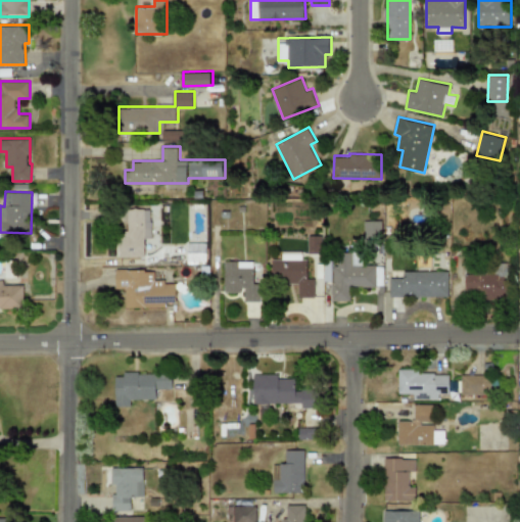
[(146,256),(146,239),(154,238),(153,232),(160,232),(160,207),(129,208),(129,230),(120,230),(121,256),(146,256)]
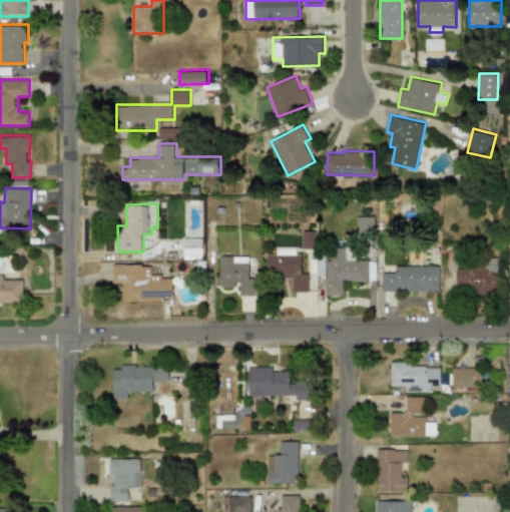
[(303,247),(316,247),(317,231),(304,230),(303,247)]
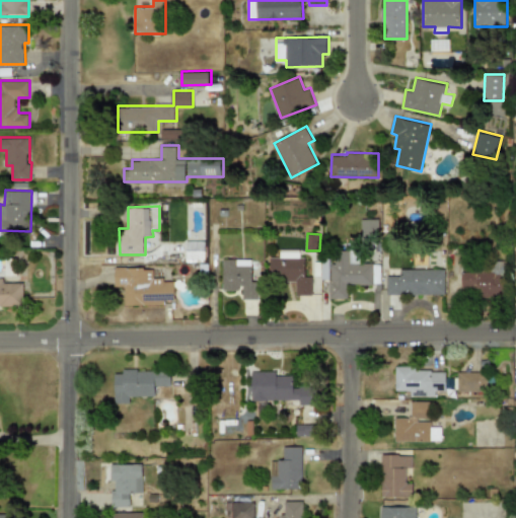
[(188,261),(206,261),(206,240),(188,240),(188,261)]
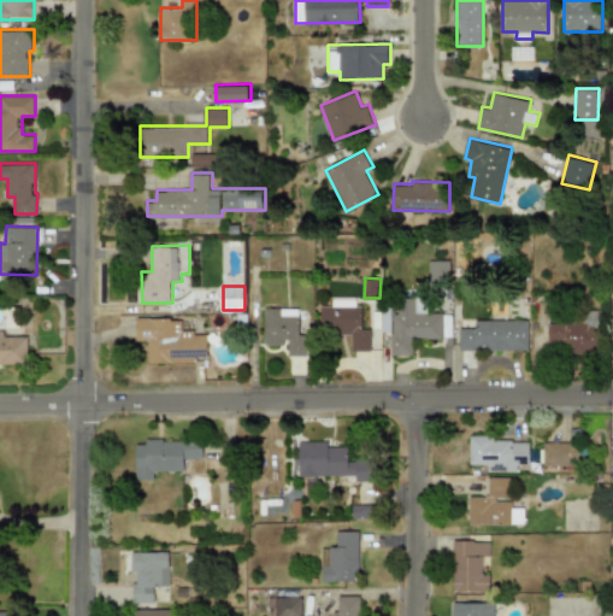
[(357,297),(334,297),(334,305),(322,305),(322,333),(353,333),(353,350),(372,350),(372,327),(364,327),(364,305),(357,305),(357,297)]
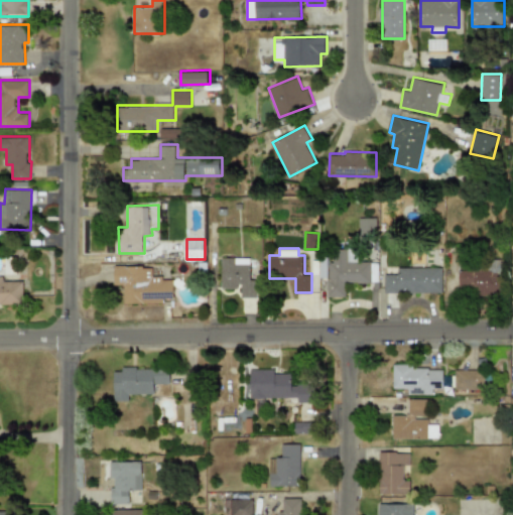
[(255,257),(223,256),(222,288),(241,288),(241,294),(255,295),(255,257)]
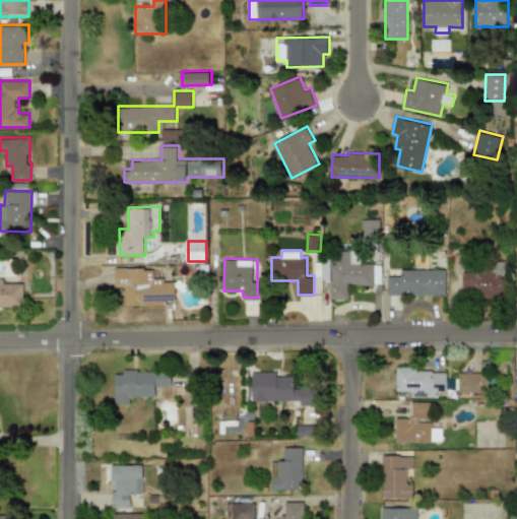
[(126,305),(177,304),(176,281),(166,281),(166,277),(155,277),(155,267),(116,268),(117,286),(126,285),(126,305)]
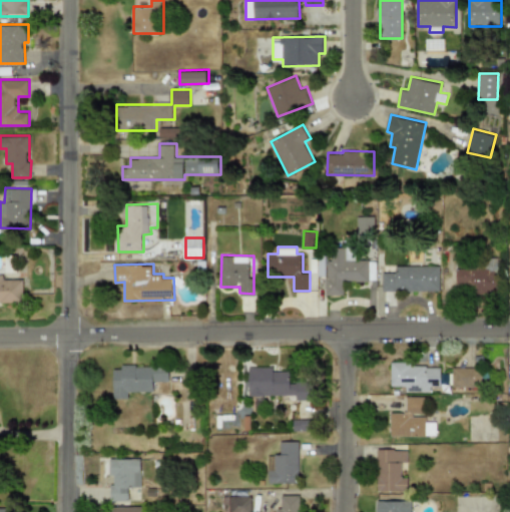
[(440,265),(396,266),(396,272),(383,272),(383,291),(441,290),(440,265)]
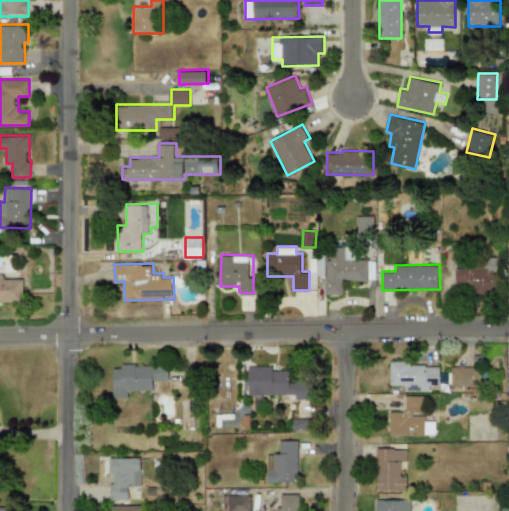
[(456,268),(456,292),(498,292),(497,266),(456,268)]
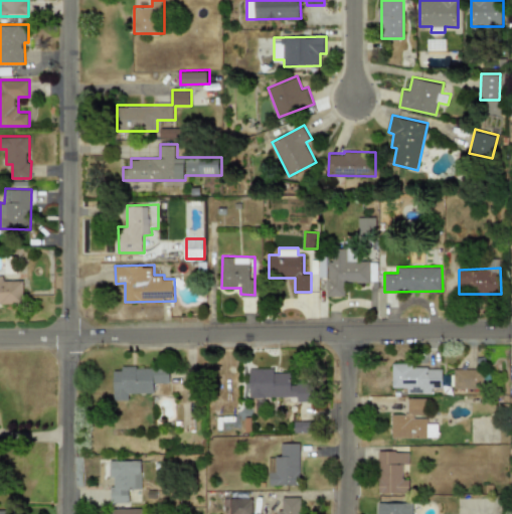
[(0,303),(24,303),(23,280),(4,280),(4,276),(0,276),(0,303)]
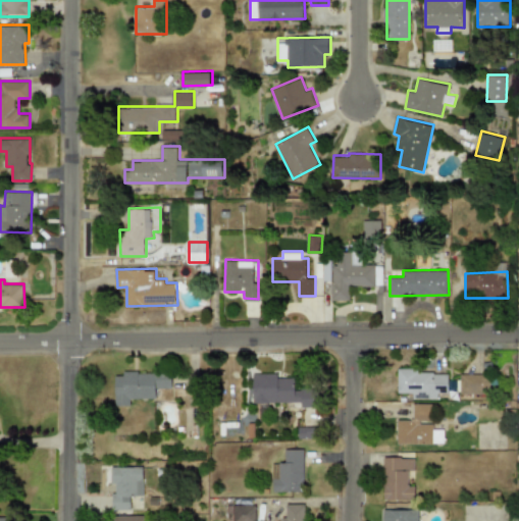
[(399,393),(414,393),(414,398),(438,398),(438,392),(449,392),(449,370),(399,370),(399,393)]
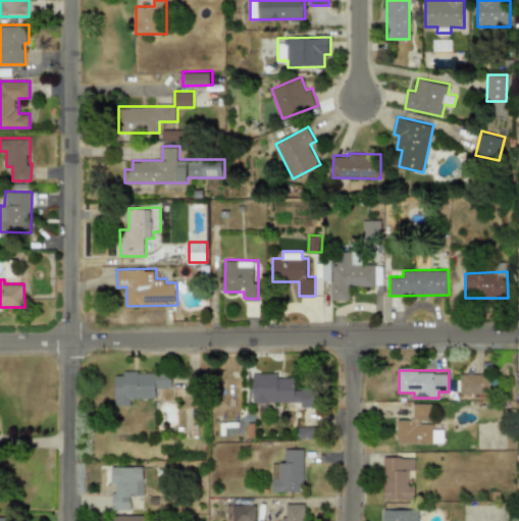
[(116,405),(132,405),(132,398),(157,398),(157,387),(173,387),(173,372),(116,372),(116,405)]
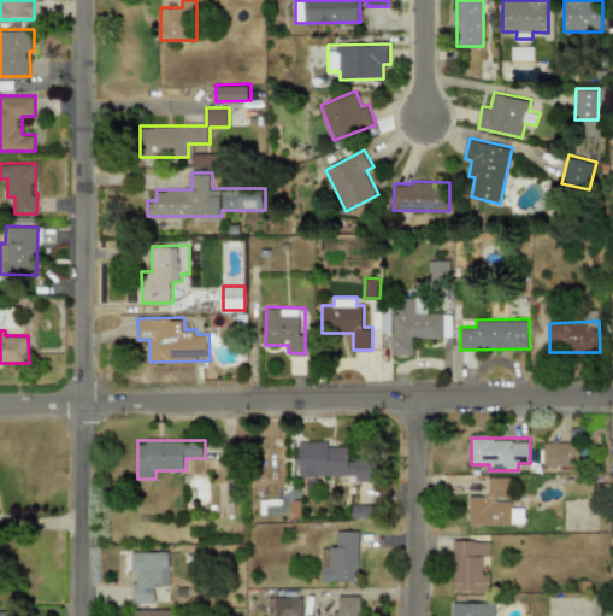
[(300,476),(372,475),(372,458),(349,459),(349,445),(330,446),(329,440),(300,441),(300,476)]
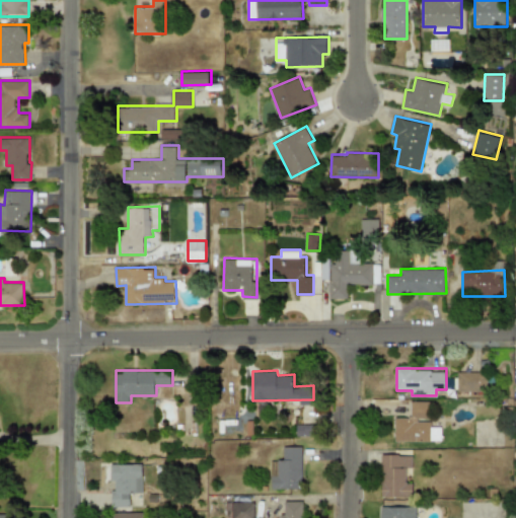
[(488,371),(458,371),(458,391),(488,391),(488,371)]
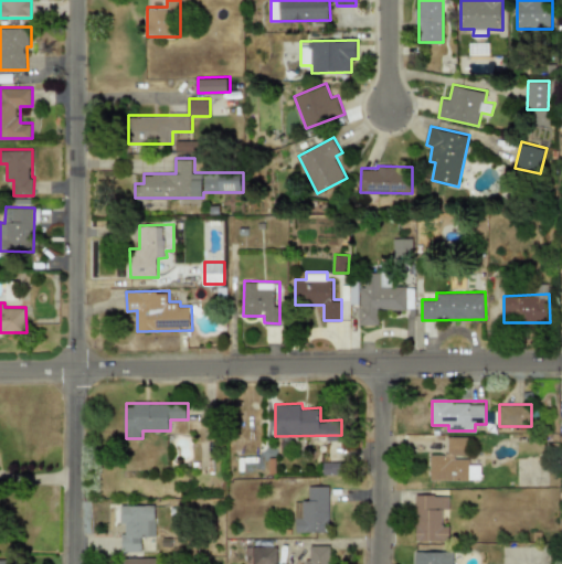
[(431,479),(469,480),(469,458),(466,458),(467,436),(449,436),(448,454),(431,453),(431,479)]
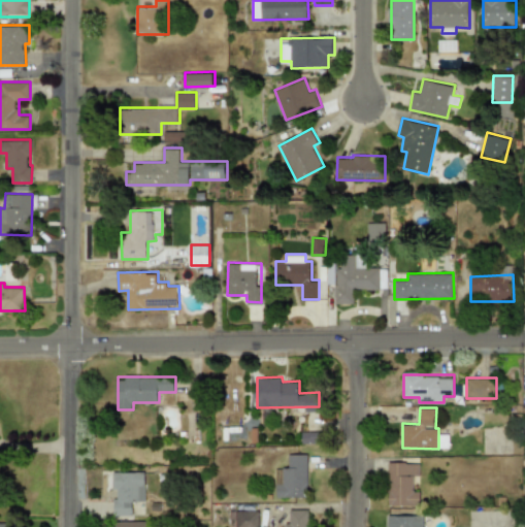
[(277,497),(309,496),(308,453),(289,454),(290,467),(276,468),(277,497)]
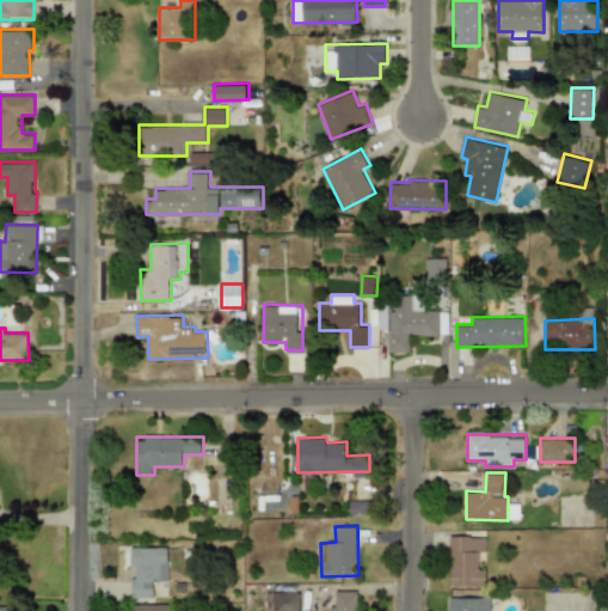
[(450,586),(487,585),(487,568),(480,568),(480,550),(486,550),(486,536),(450,536),(450,586)]
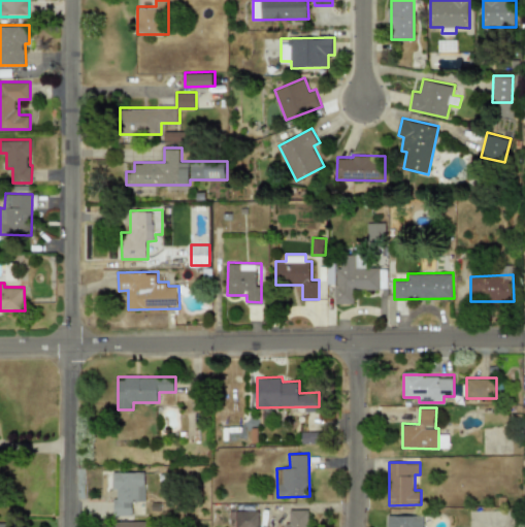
[(146,500),(145,471),(115,471),(115,488),(116,488),(116,515),(133,515),(133,500),(146,500)]
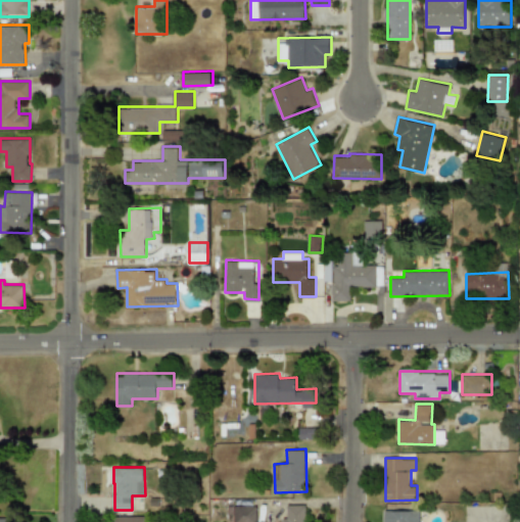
[(305,521),(306,505),(286,504),(286,521),(305,521)]
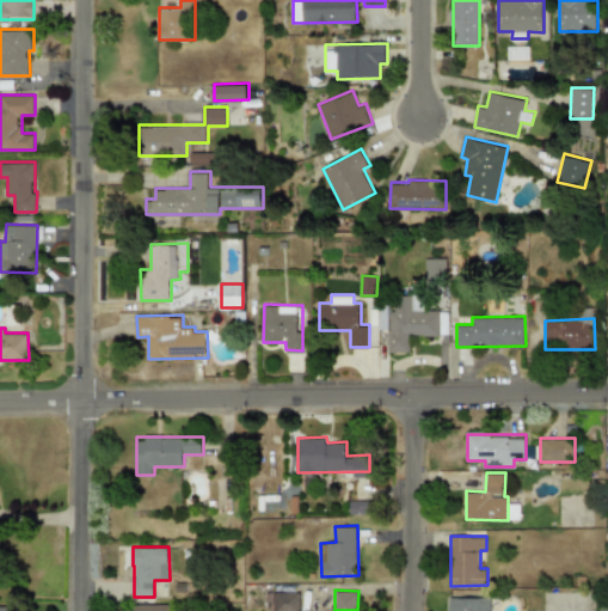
[(300,610),(301,592),(271,591),(271,599),(275,599),(274,610),(300,610)]
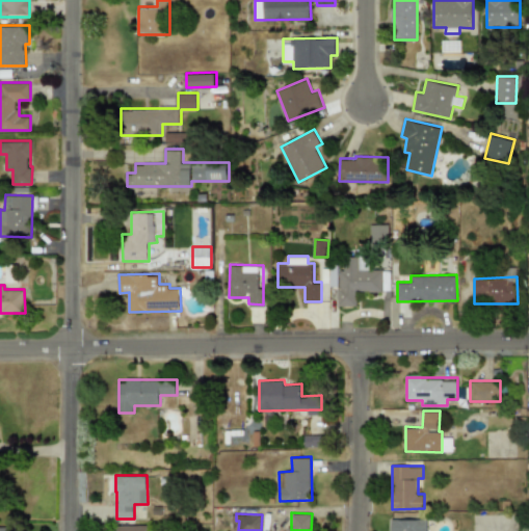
[(428,530),(428,519),(392,519),(392,530),(428,530)]
